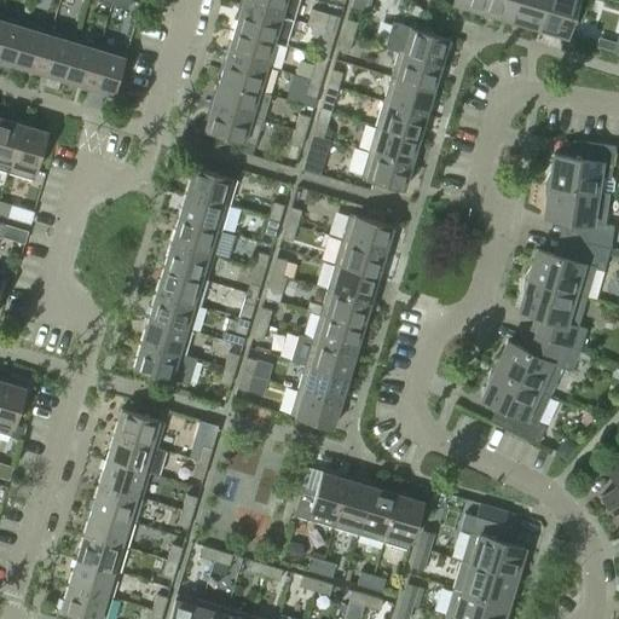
[(242,0),(241,4),(293,19),(298,0),(242,0)]
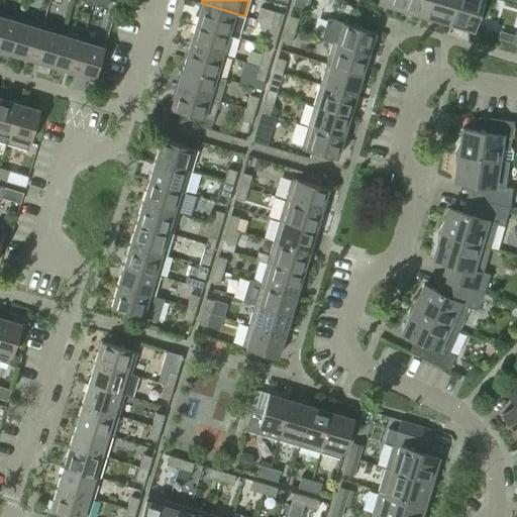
[(378,0),(378,2),(402,9),(404,0),(378,0)]
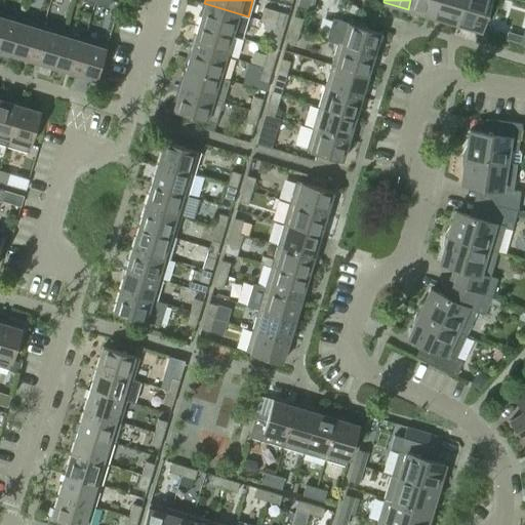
[(410,0),(408,9),(432,16),(436,0),(410,0)]
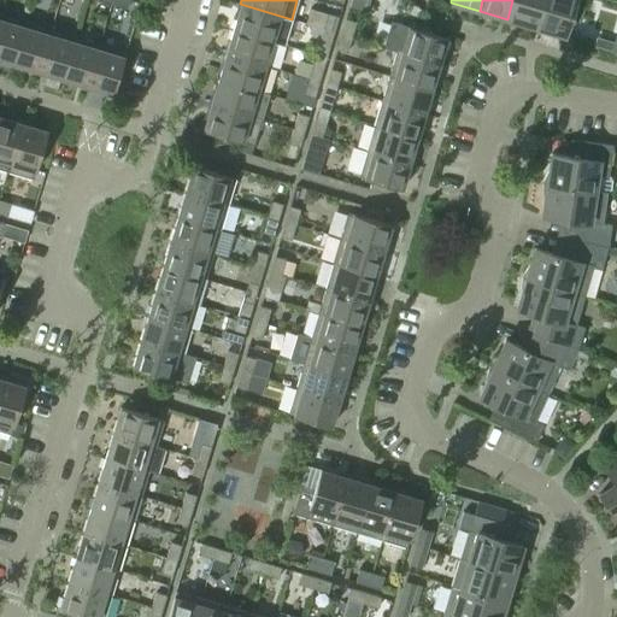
[(512,0),(507,19),(535,28),(542,0),(512,0)]
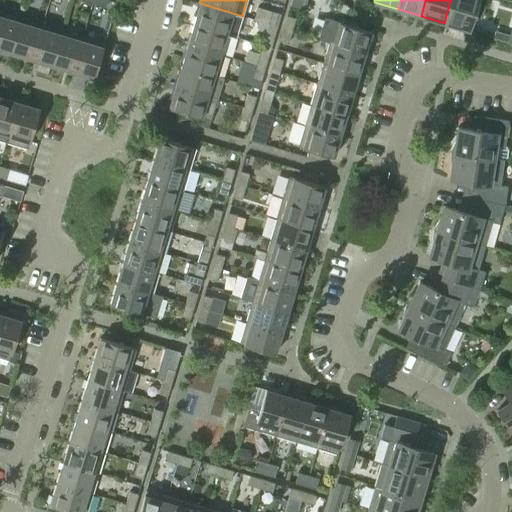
[(450,0),(444,23),(468,30),(476,0),(450,0)]
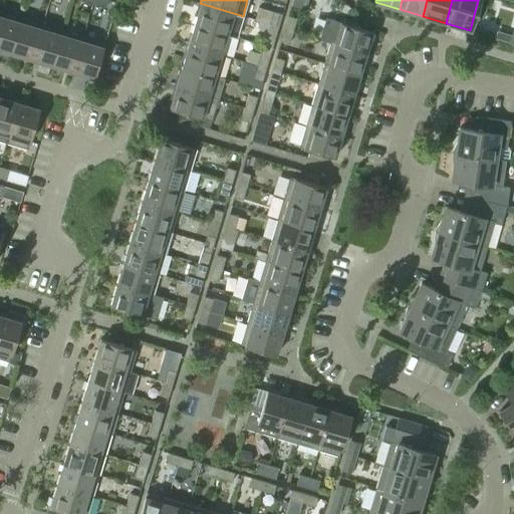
[(194,23),(227,33),(237,36),(243,16),(200,3),(194,23)]
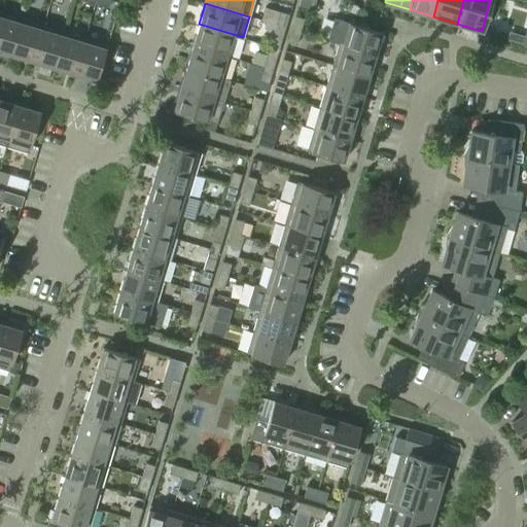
[(276,24),(284,27),(288,13),(279,11),(276,24)]
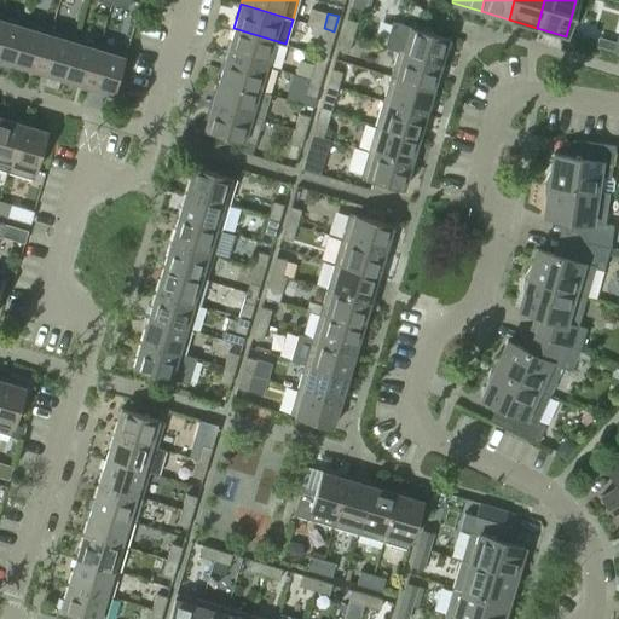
[(0,15),(0,58),(12,63),(24,22),(0,15)]
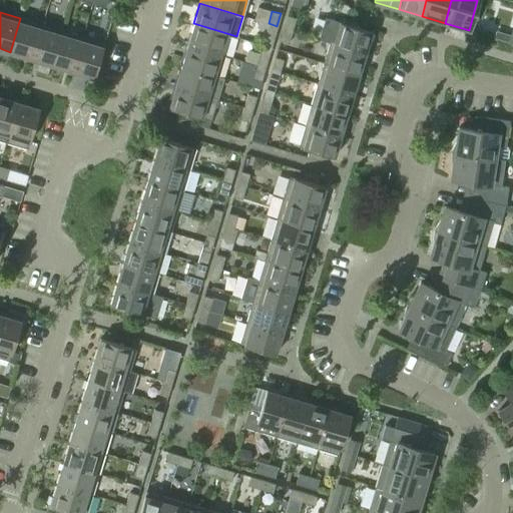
[(284,28),(292,30),(296,18),(287,15),(284,28)]
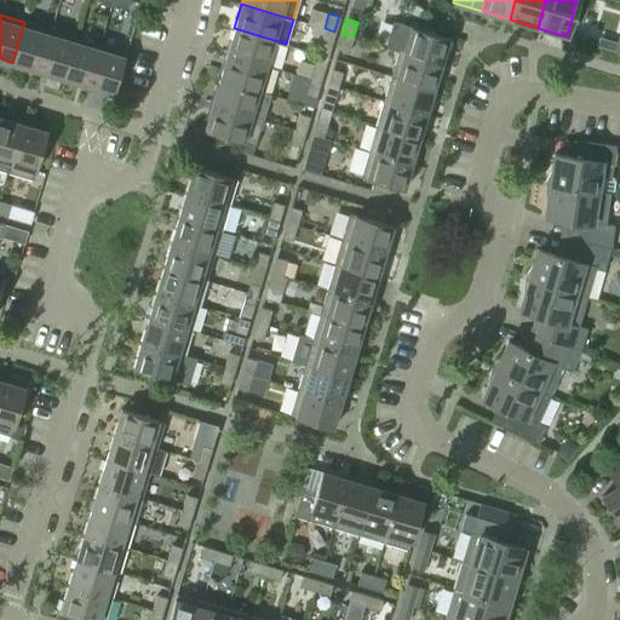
[(383,46),(397,51),(441,63),(448,38),(390,19),(383,46)]
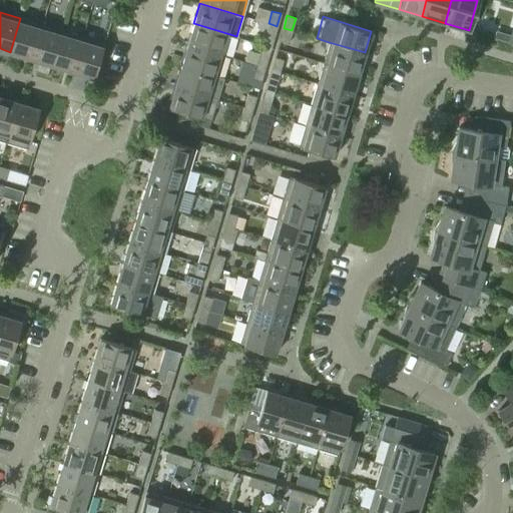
[(20,18),(10,52),(31,58),(41,24),(20,18)]
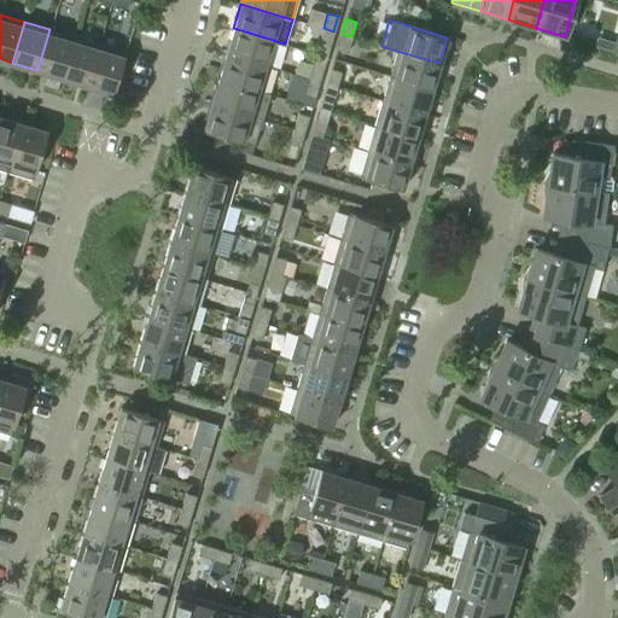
[(226,53),(270,66),(266,64),(273,40),(233,28),(226,53)]
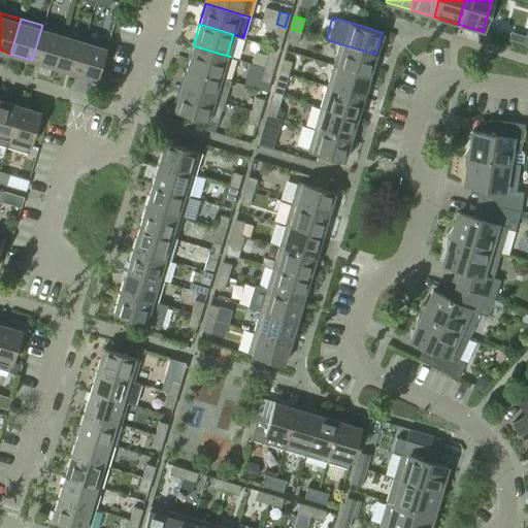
[(285,27),(276,24),(272,37),(282,40),(285,27)]
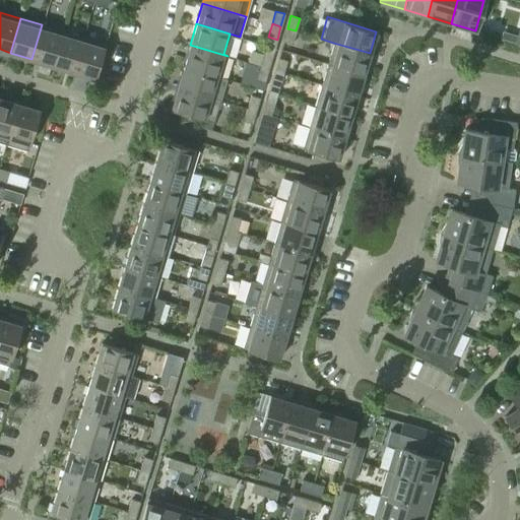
[(42,24),(31,59),(52,65),(63,31),(42,24)]
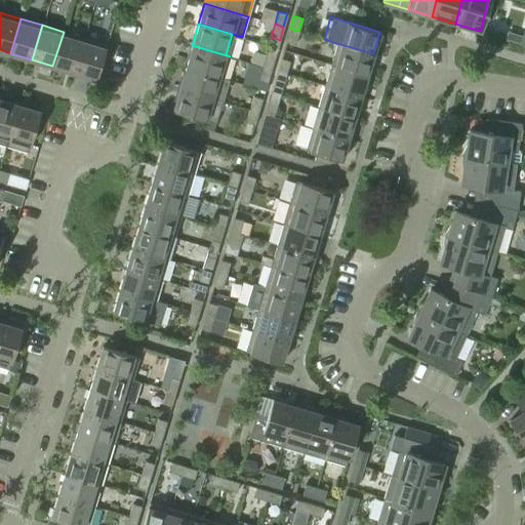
[(298,31),(290,29),(286,42),(295,44),(298,31)]
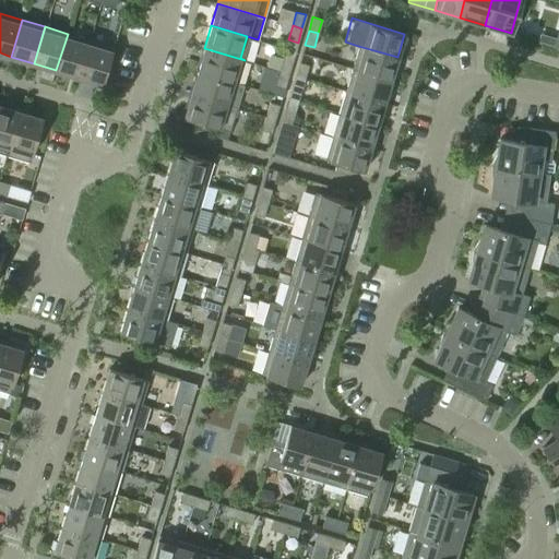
[(539,33),(537,40),(555,46),(557,38),(539,33)]
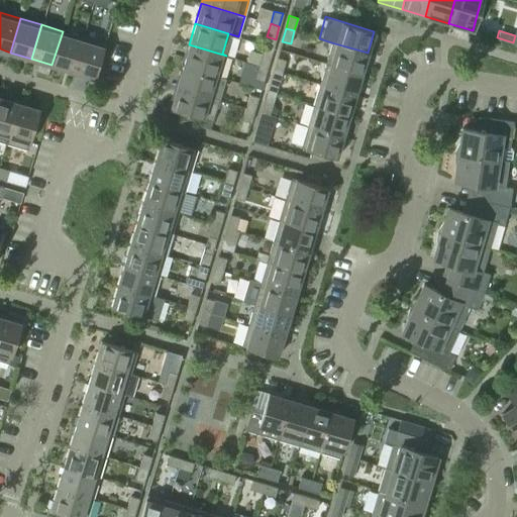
[(63,31),(52,65),(73,72),(83,37),(63,31)]
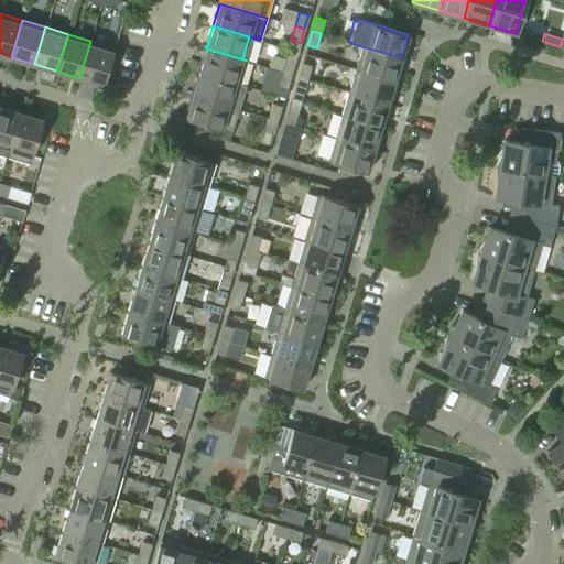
[(90,41),(79,78),(104,85),(115,47),(90,41)]
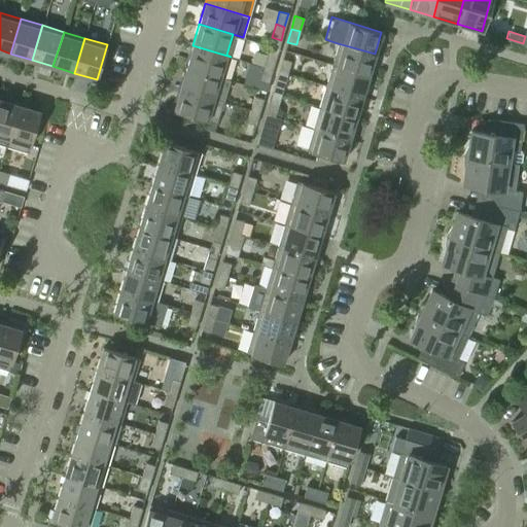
[(331,64),(369,75),(375,54),(338,43),(331,64)]
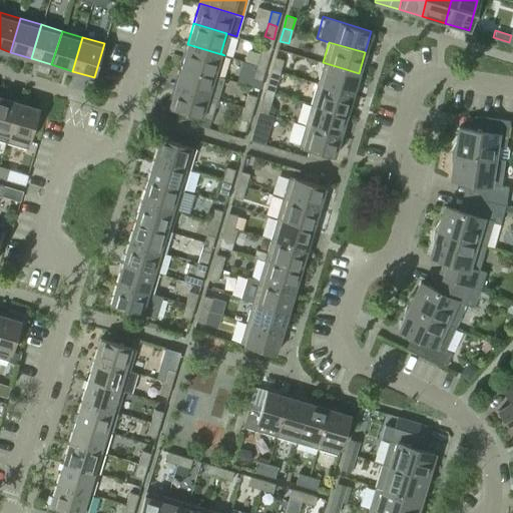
[(224,55),(187,44),(181,65),(218,76),(224,55)]
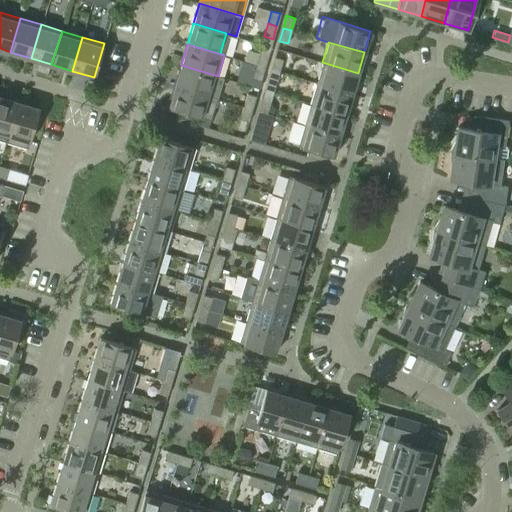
[(256,64),(264,67),(268,54),(260,51),(256,64)]
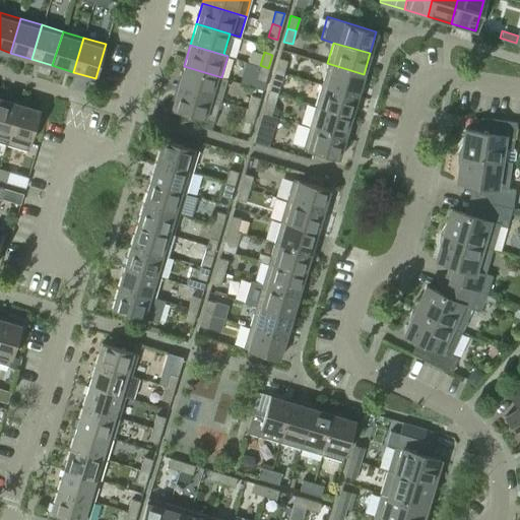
[(274,70),(282,73),(286,60),(278,58),(274,70)]
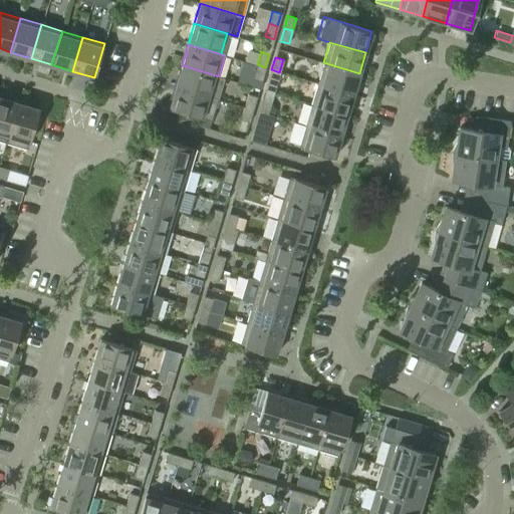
[(317,83),(353,94),(359,73),(323,62),(317,83)]
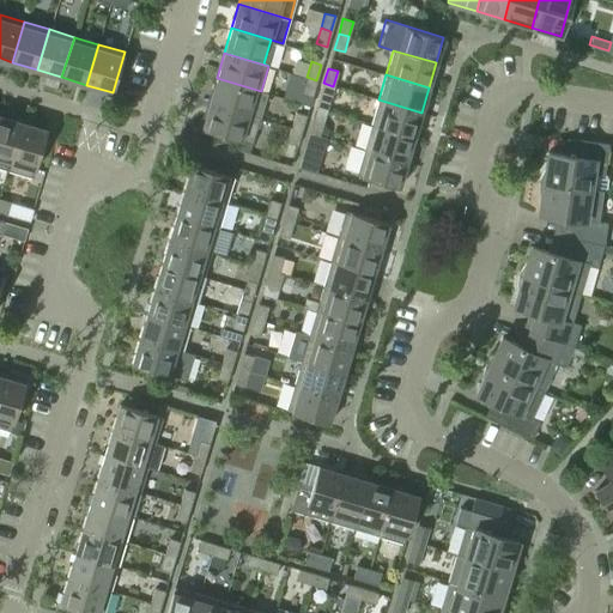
[(316,80),(307,77),(302,91),(313,95),(316,80)]
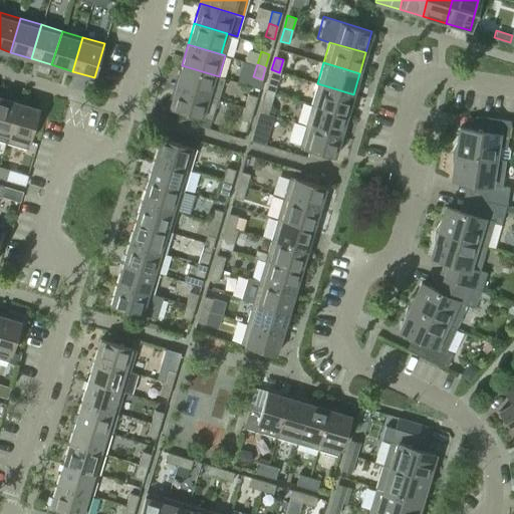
[(176,86),(218,98),(224,78),(219,77),(219,76),(182,65),(176,86)]
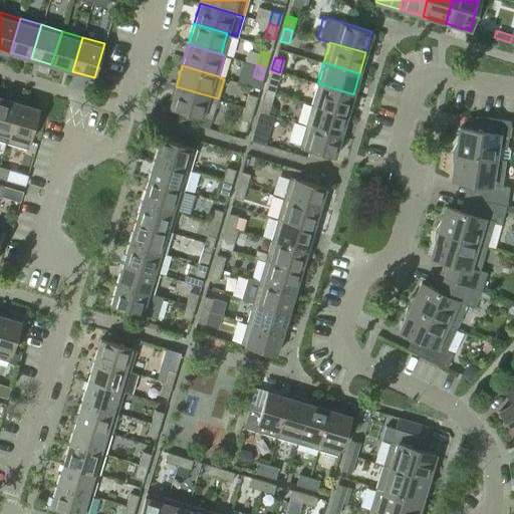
[(279,72),(271,69),(268,81),(276,84),(279,72)]
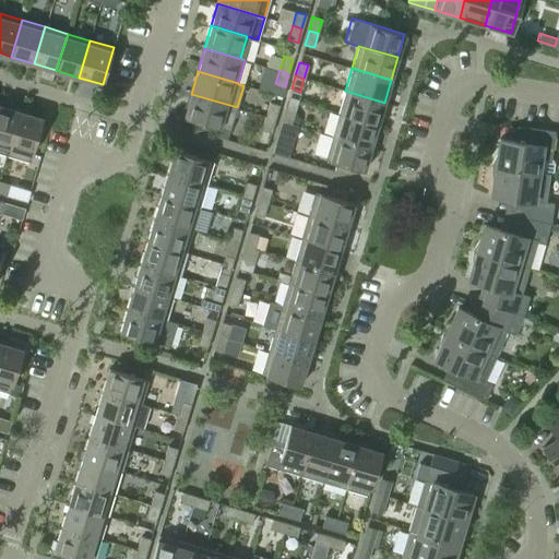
[(339,114),(377,125),(384,103),(345,91),(339,114)]
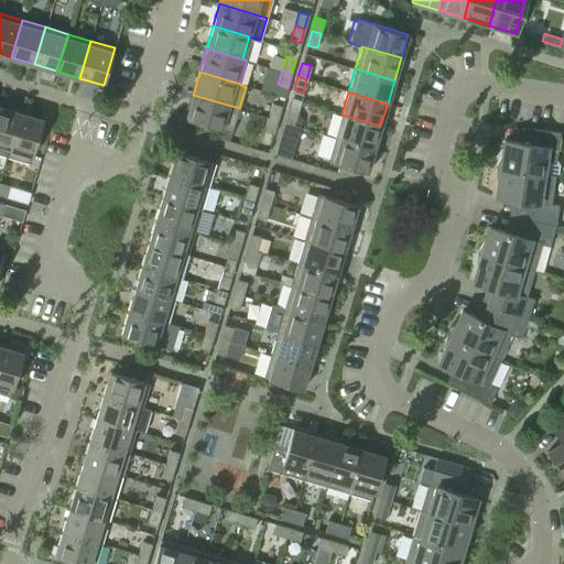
[(185,118),(231,132),(239,108),(193,95),(185,118)]
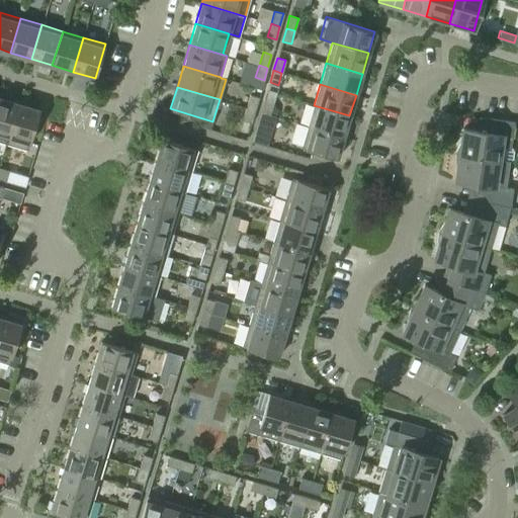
[(246,107),(255,110),(258,97),(250,94),(246,107)]
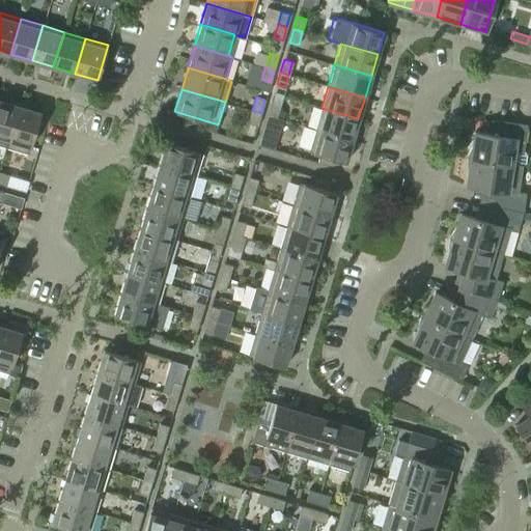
[(0,100),(0,145),(5,147),(18,106),(0,100)]
